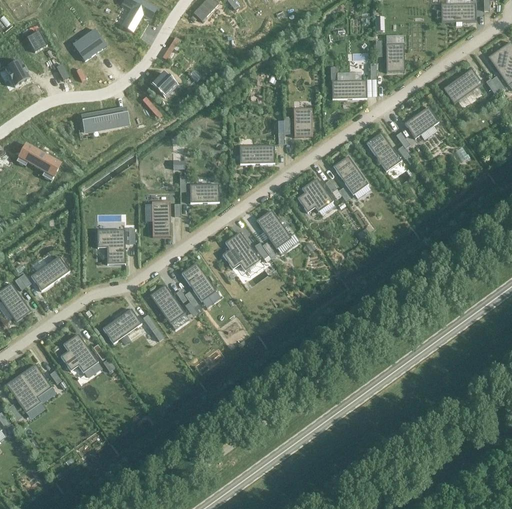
[(132,8),(123,24),(133,30),(133,31),(143,14),(150,18),(156,8),(157,8),(143,0),(124,0),(123,2),(132,8)]
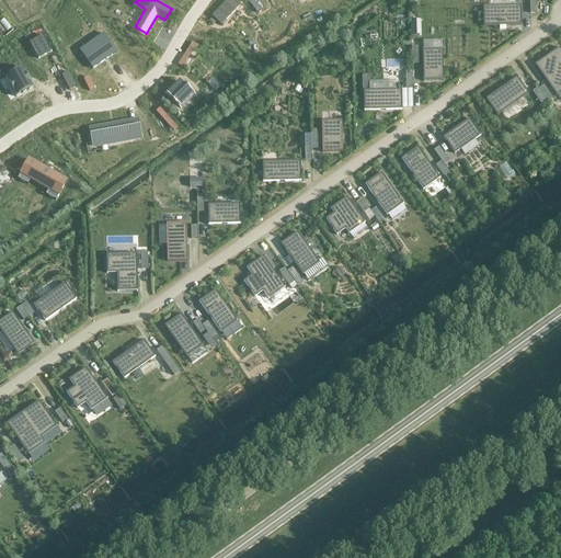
[(217,30),(236,12),(226,1),(207,20),(217,30)]
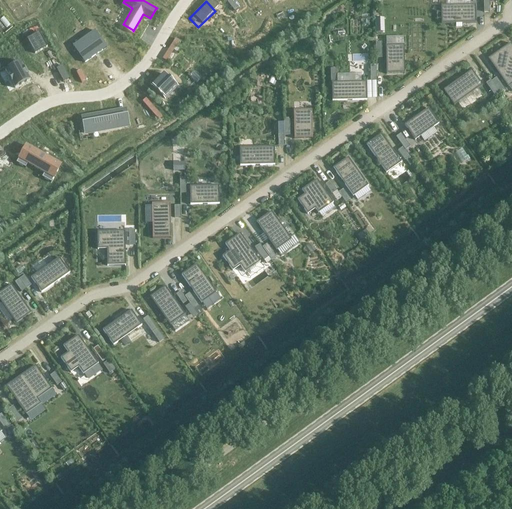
[(476,20),(475,2),(441,3),(441,21),(476,20)]
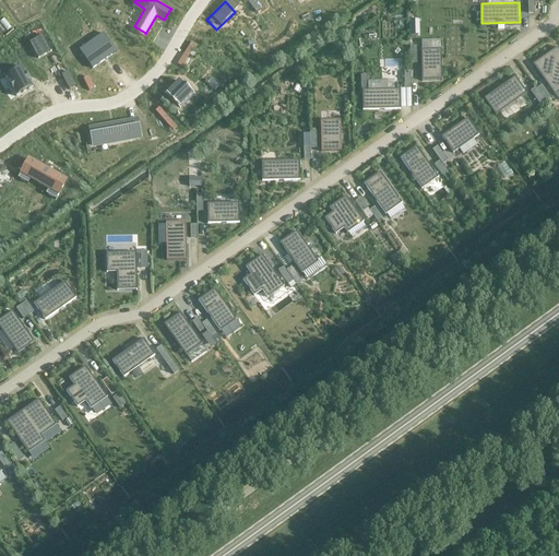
[(117,48),(104,31),(80,47),(80,48),(81,47),(94,64),(92,66),(93,66),(117,48)]
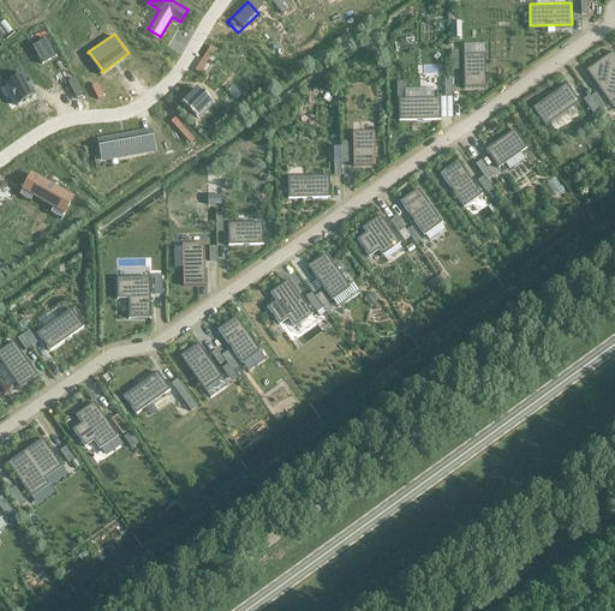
[(47,35),(31,43),(41,61),(57,53),(47,35)]
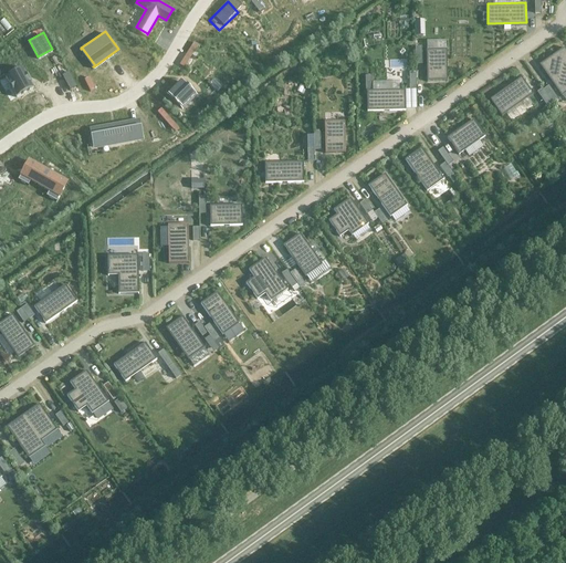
[(565,47),(564,44),(540,62),(562,94),(565,90),(565,47)]
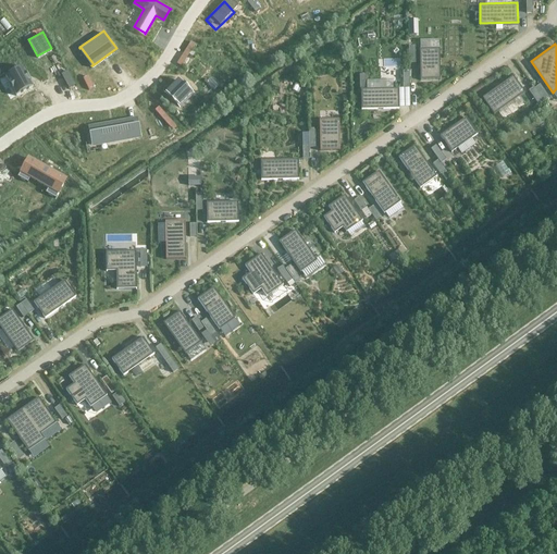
[(440,46),(419,47),(420,77),(440,77),(440,46)]
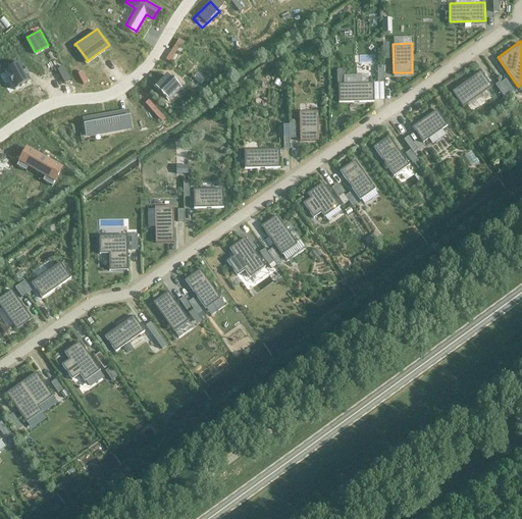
[(20,60),(5,68),(15,88),(31,79),(27,71),(28,70),(25,67),(24,67),(20,60)]
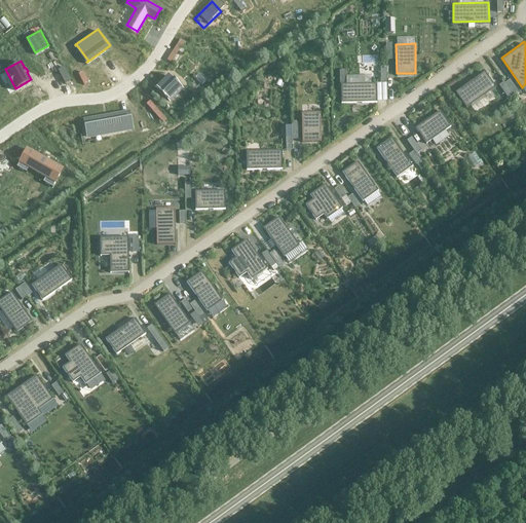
[(66,66),(60,69),(67,82),(73,78),(66,66)]
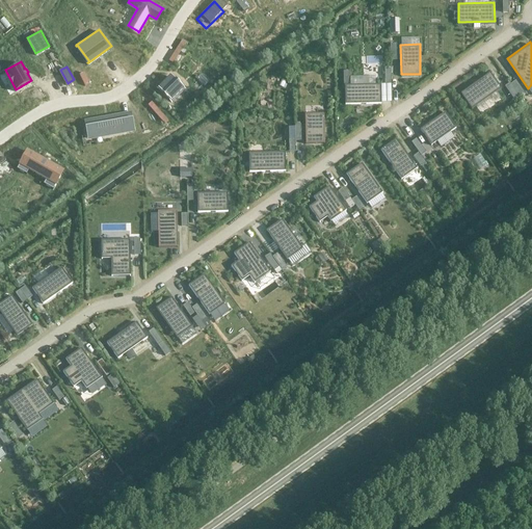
[(460,91),(472,106),(501,86),(489,71),(460,91)]
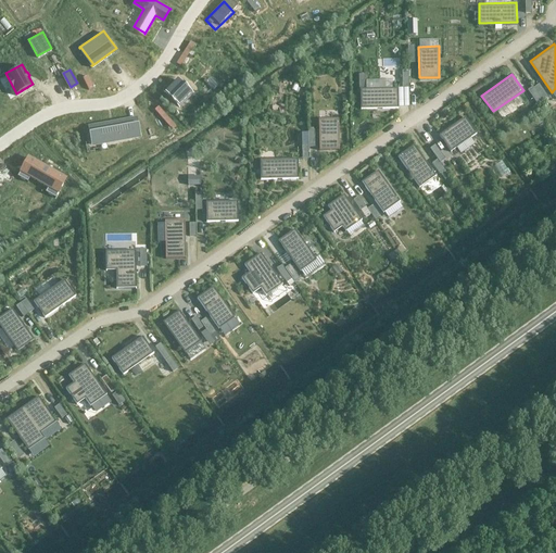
[(366,87),(361,87),(361,107),(379,107),(399,105),(397,86),(392,86),(392,77),(366,78),(366,87)]
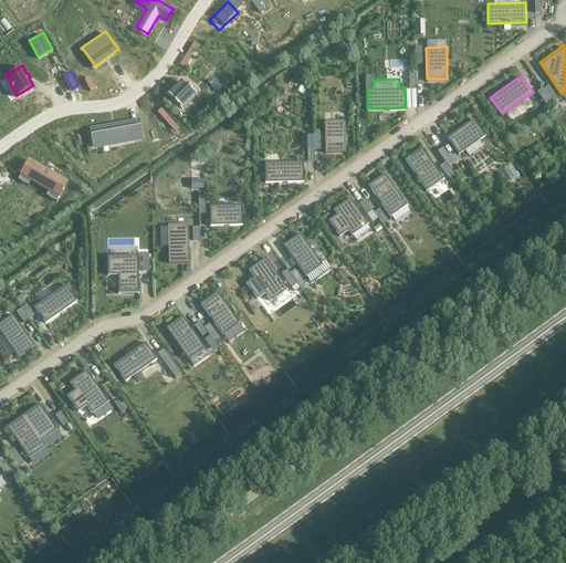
[(181,80),(168,93),(181,106),(195,93),(181,80)]
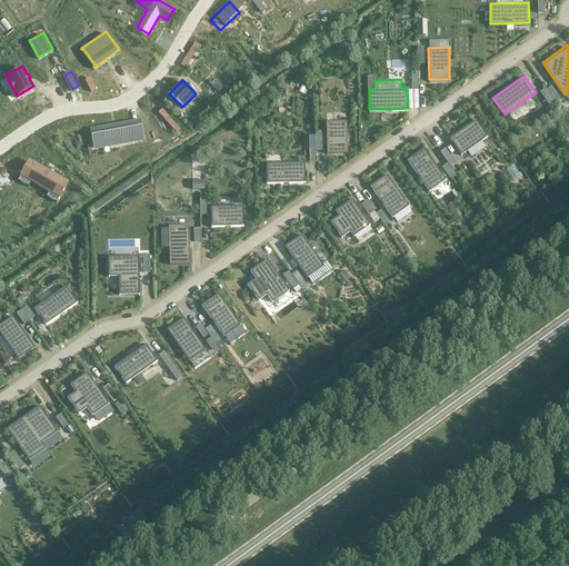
[(546,87),(555,100),(556,101),(561,98),(551,83),(546,87)]
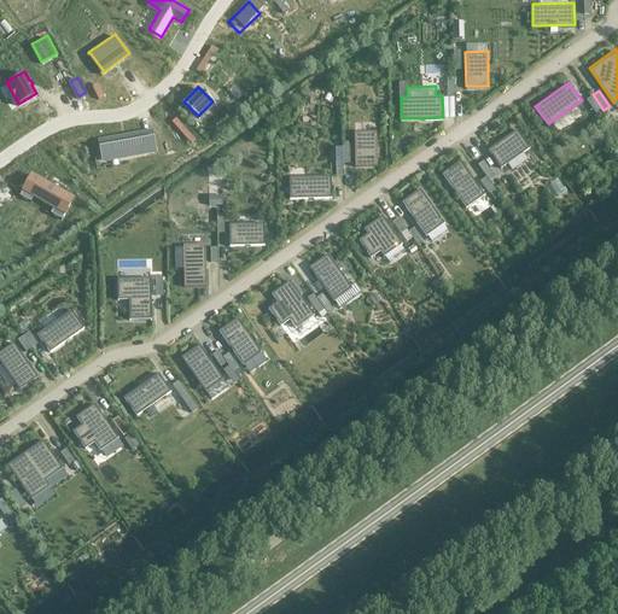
[(593,94),(592,93),(586,97),(598,112),(602,109),(593,94)]
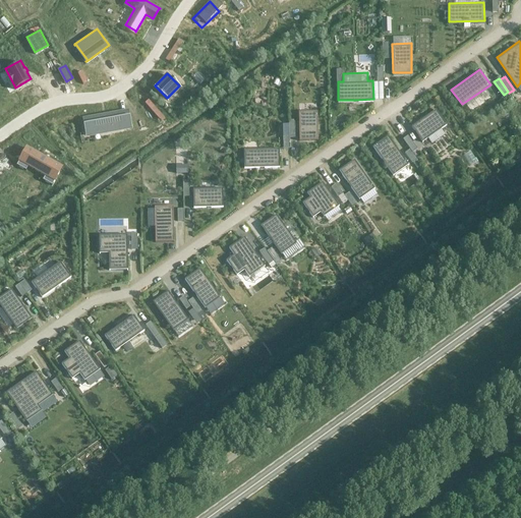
[(145,103),(137,109),(156,128),(162,122),(145,103)]
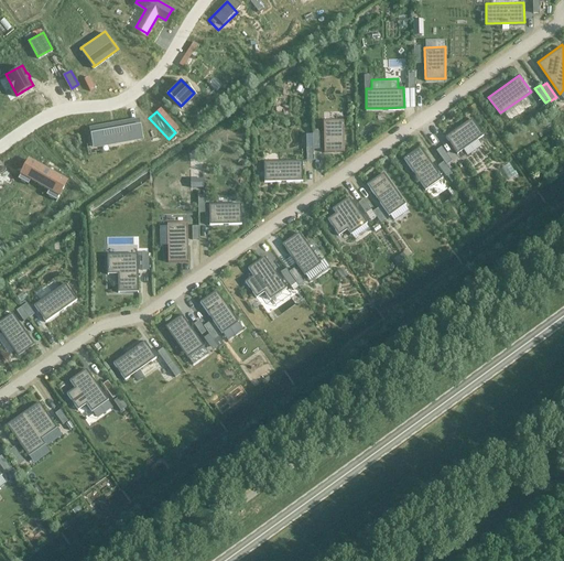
[(472,116),(445,135),(457,151),(463,148),(467,153),(481,143),(477,137),(484,132),(472,116)]
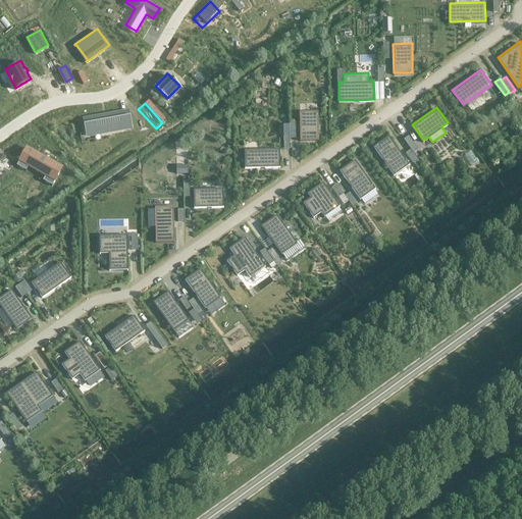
[(127,109),(88,116),(90,130),(99,127),(100,132),(131,126),(127,109)]
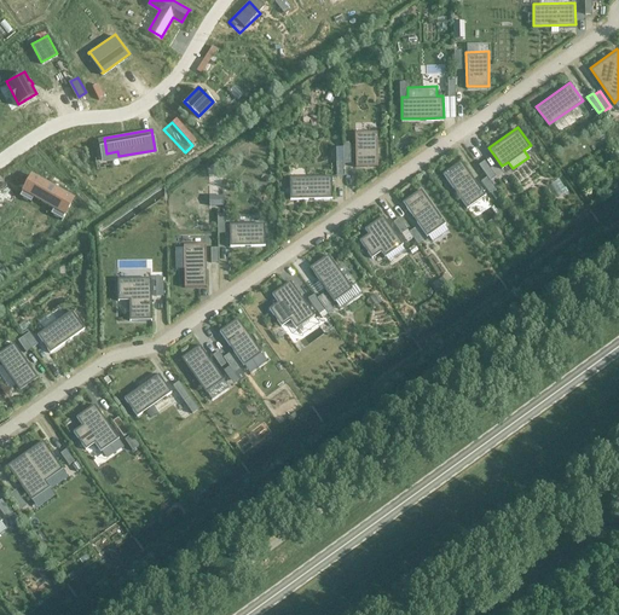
[(377,129),(354,131),(356,164),(377,164),(377,129)]
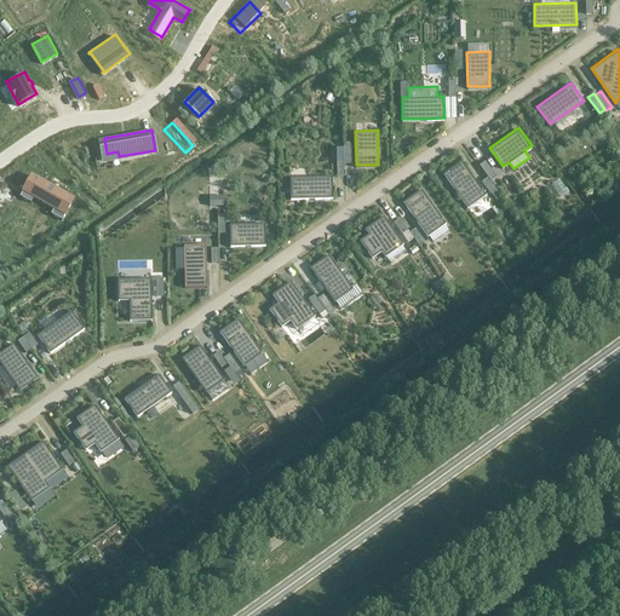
[(443,172),(468,206),(486,194),(461,159),(443,172)]
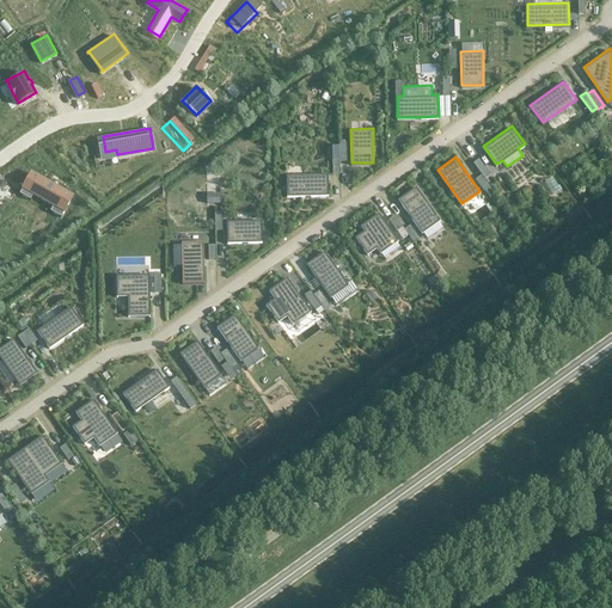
[(481,172),(484,176),(490,172),(478,157),(473,160),(481,172)]
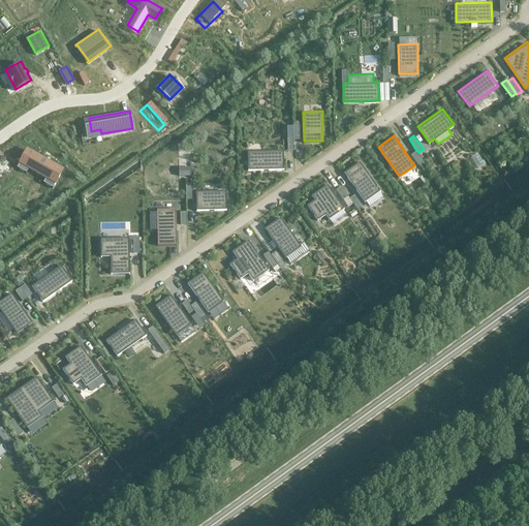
[(27,148),(17,165),(26,172),(29,166),(45,176),(43,181),(53,186),(63,168),(27,148)]
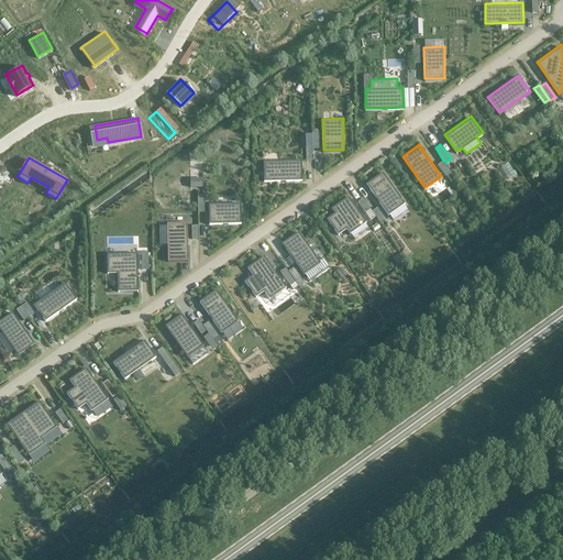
[(301,158),(263,160),(264,179),(302,178),(301,158)]
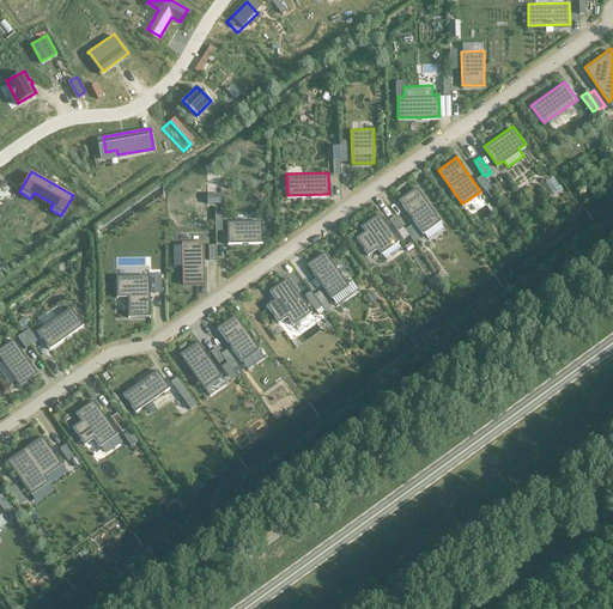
[(490,184),(485,176),(481,172),(477,176),(484,188),(490,184)]
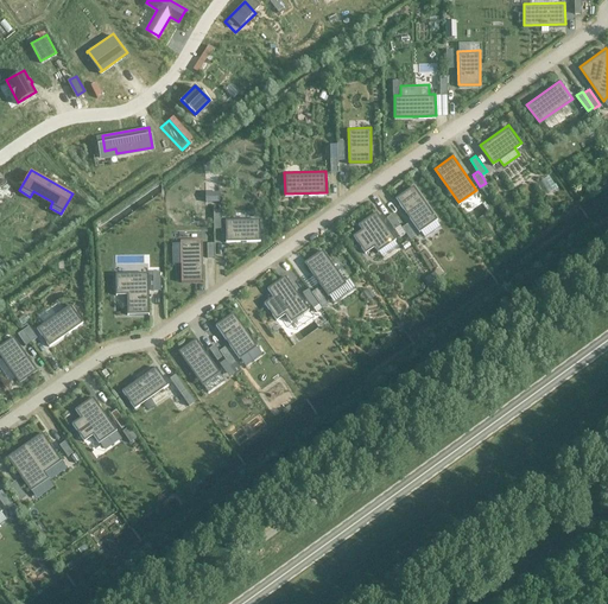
[(545,192),(553,188),(546,177),(538,182),(545,192)]
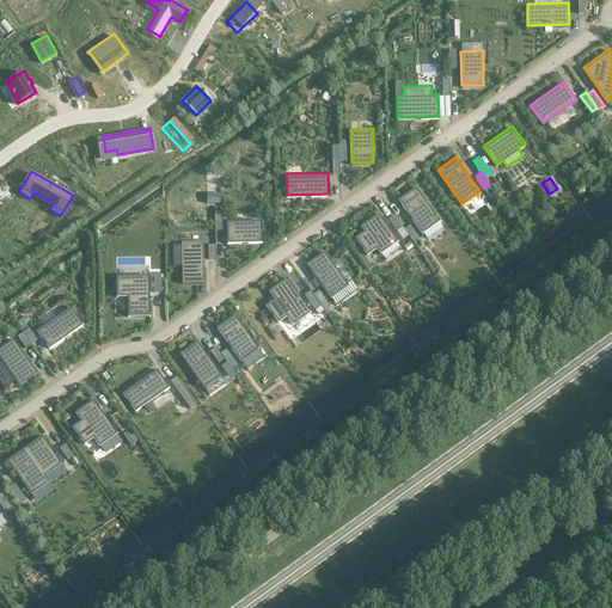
[(422,232),(440,219),(416,185),(398,197),(422,232)]
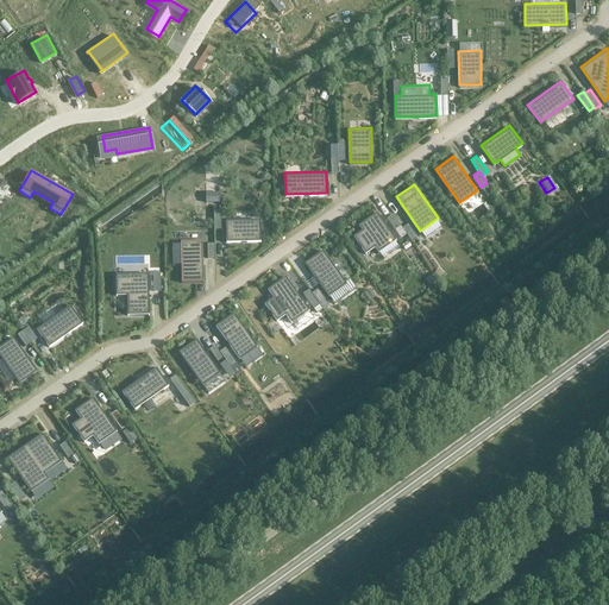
[(363,228),(353,234),(365,251),(375,245),(378,250),(383,256),(399,245),(395,239),(396,238),(377,210),(359,222),(363,228)]
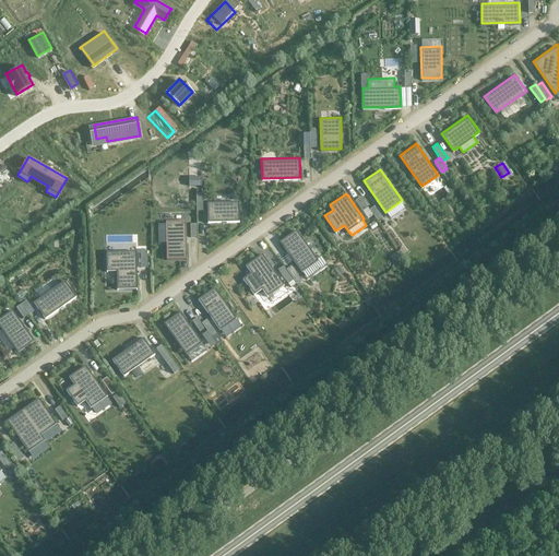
[(239,200),(207,201),(207,221),(239,220),(239,200)]
